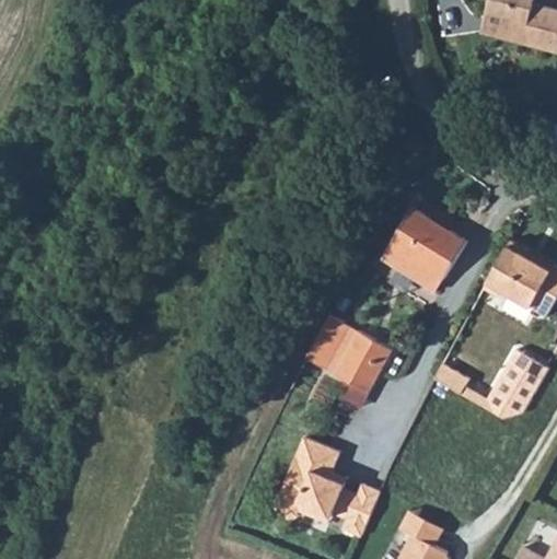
[(488,0),(479,34),(556,53),(556,11),(533,4),(533,0),(488,0)]
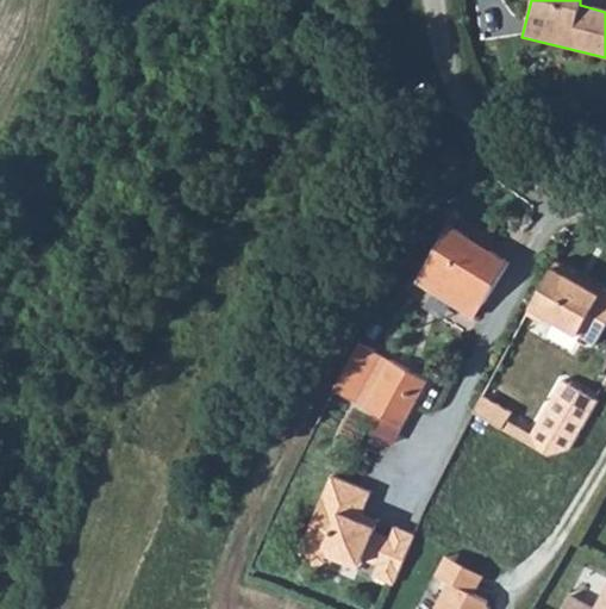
[(414,281),(432,292),(442,277),(483,303),(507,263),(488,252),(485,256),(463,243),(467,238),(448,227),(414,281)]
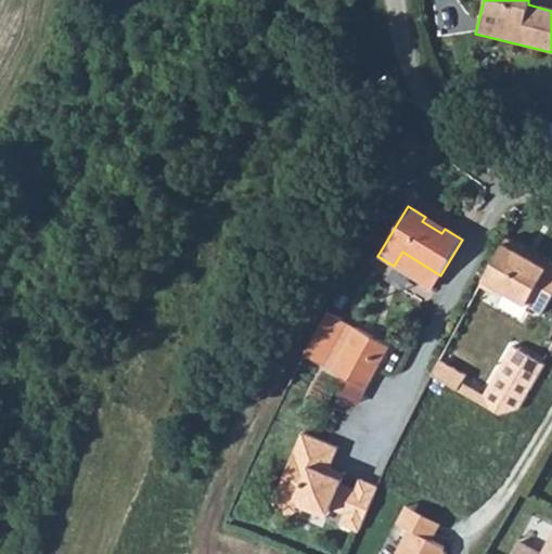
[(504,239),(478,285),(495,295),(504,293),(540,313),(551,294),(551,265),(548,262),(544,268),(518,253),(522,248),(504,239)]
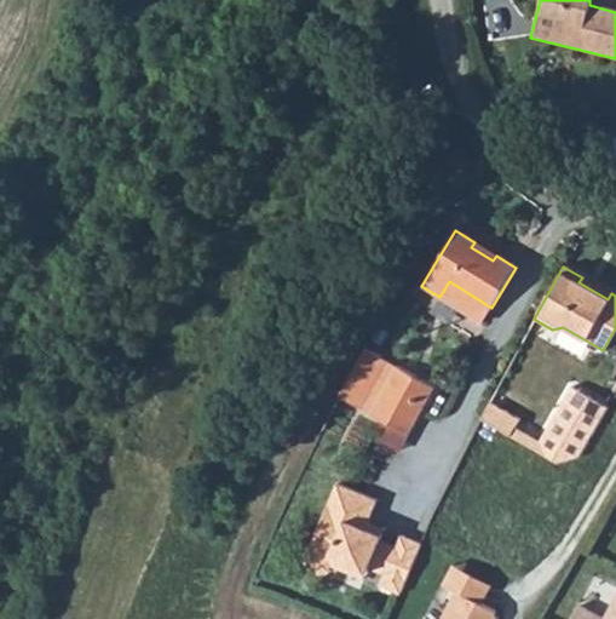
[(449,281),(439,297),(481,324),(491,308),(449,281)]
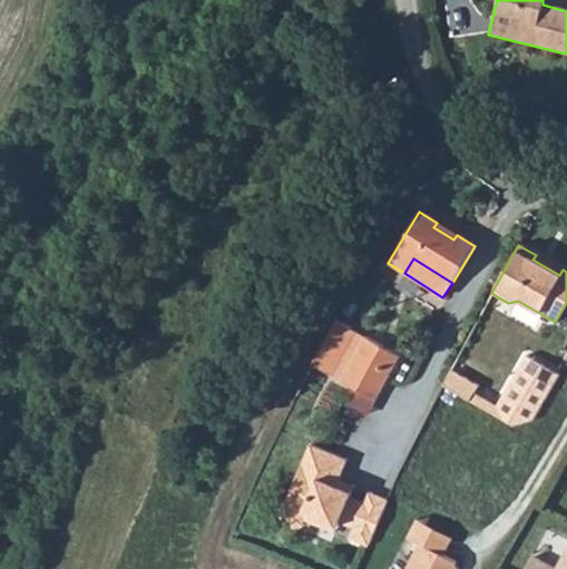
[(364,337),(339,381),(373,400),(398,356),(364,337)]
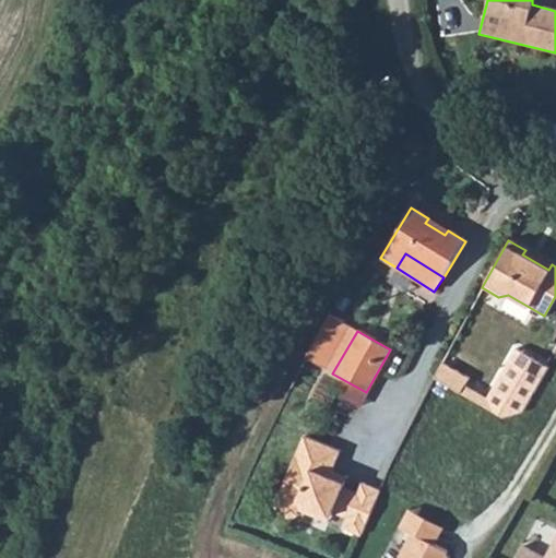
[(547,367),(515,348),(481,405),(503,417),(522,413),(547,367)]
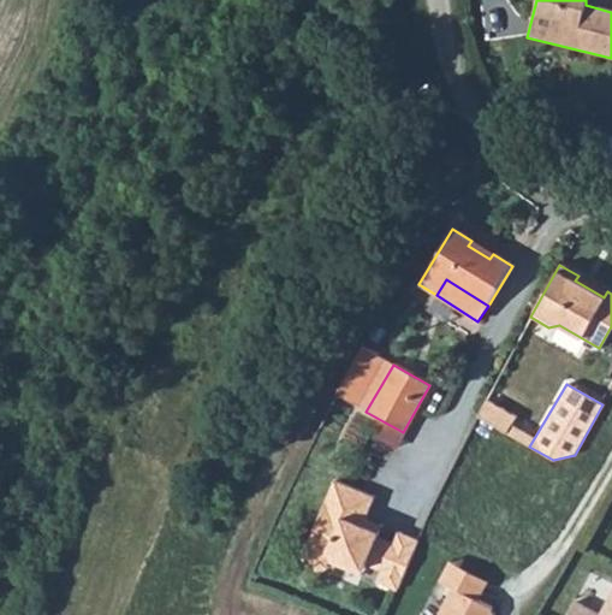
[(515,418),(485,400),(477,417),(505,433),(515,418)]
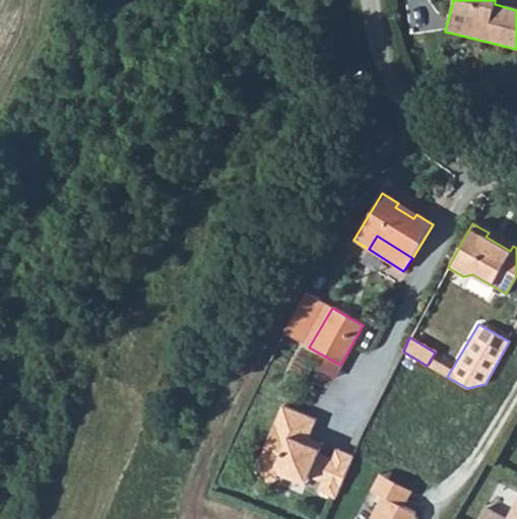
[(306,480),(308,476),(317,454),(319,450),(310,446),(307,438),(314,419),(280,406),(254,470),(257,476),(267,481),(274,478),(278,468),(306,480)]
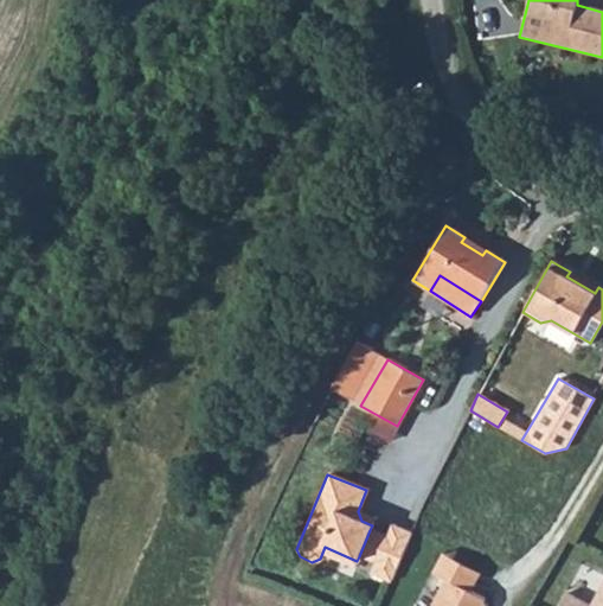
[(385,536),(374,562),(370,574),(390,582),(410,533),(390,524),(385,536)]
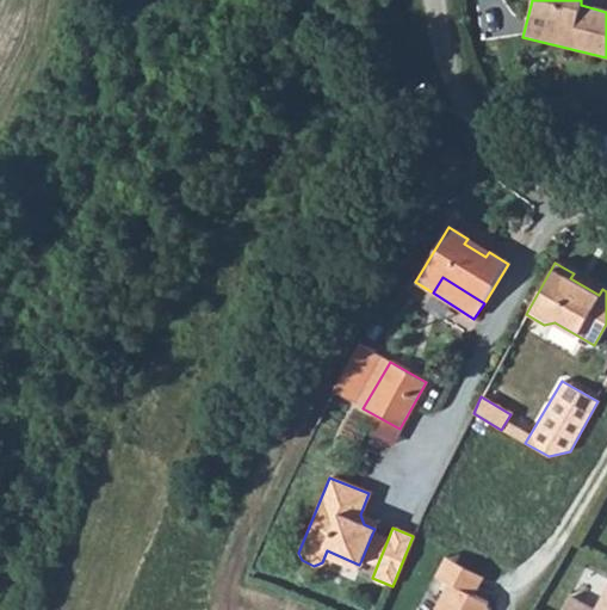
[(361,560),(377,566),(388,540),(372,534),(361,560)]
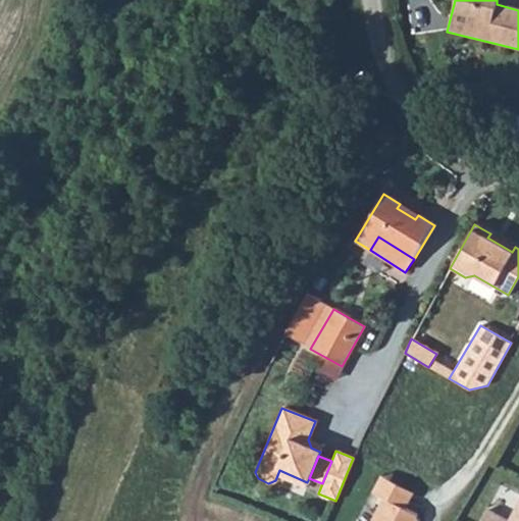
[(412,492),(380,476),(372,492),(383,499),(404,508),(412,492)]
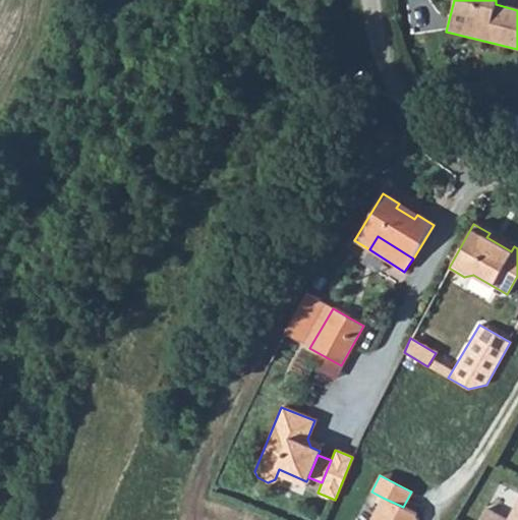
[(403,507),(383,498),(370,519),(416,519),(414,513),(403,507)]
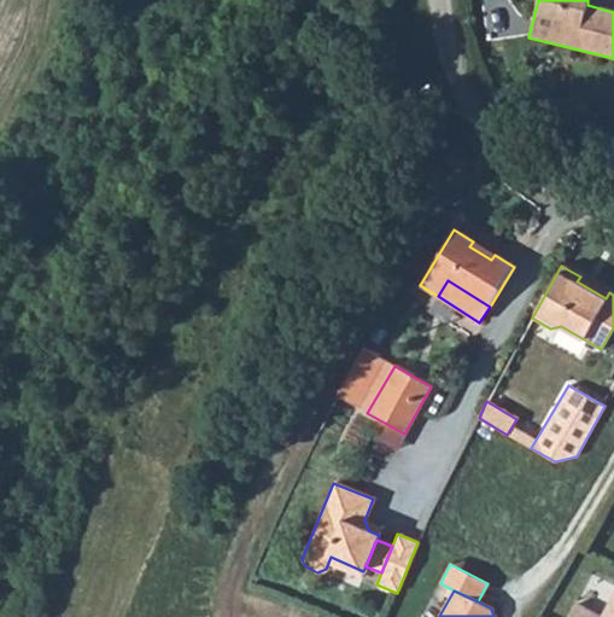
[(613,616),(613,592),(601,616),(598,616),(576,605),(568,616),(613,616)]
